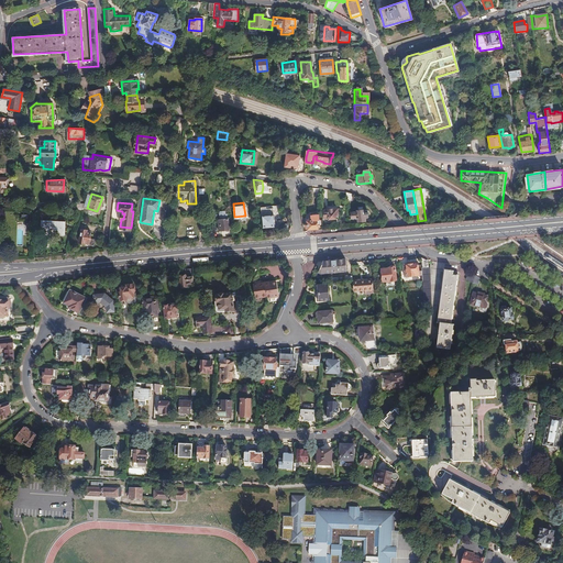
[(356,211),(350,212),(350,218),(356,217),(356,221),(364,221),(364,217),(367,217),(366,212),(367,212),(367,211),(367,210),(366,209),(365,209),(364,210),(363,209),(362,209),(361,206),(356,207),(357,209),(355,209),(356,211)]
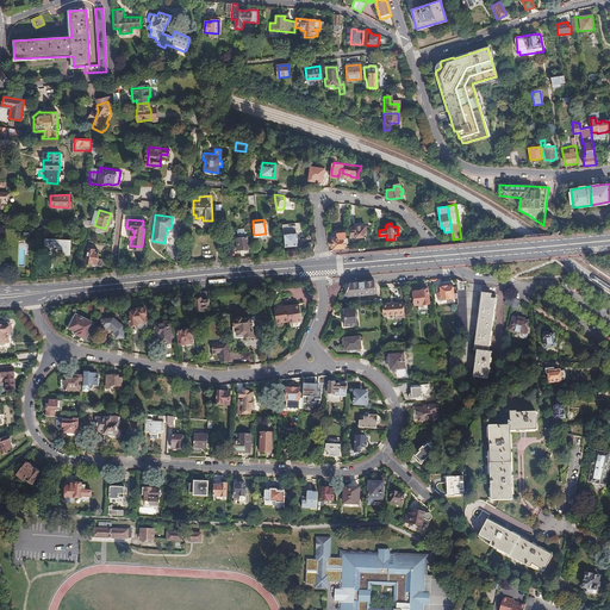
[(355,237),(363,236),(363,232),(366,232),(366,225),(350,228),(352,236),(355,236),(355,237)]
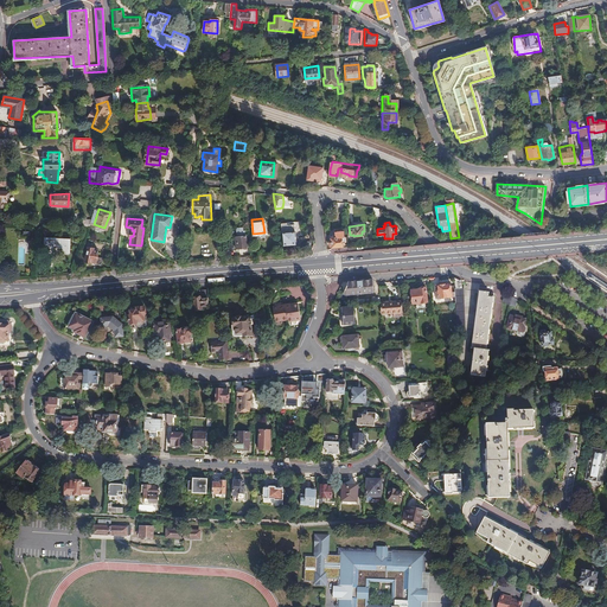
[(332,247),(343,246),(343,242),(345,241),(344,229),(336,230),(336,237),(332,237),(332,247)]
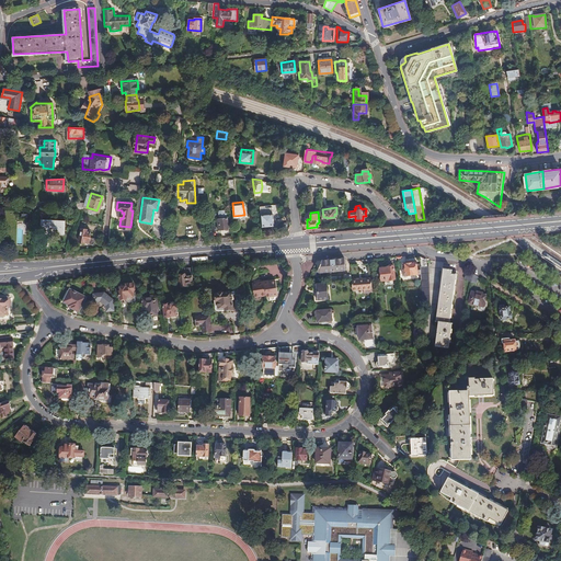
[(272,214),(260,215),(261,227),(273,226),(272,214)]
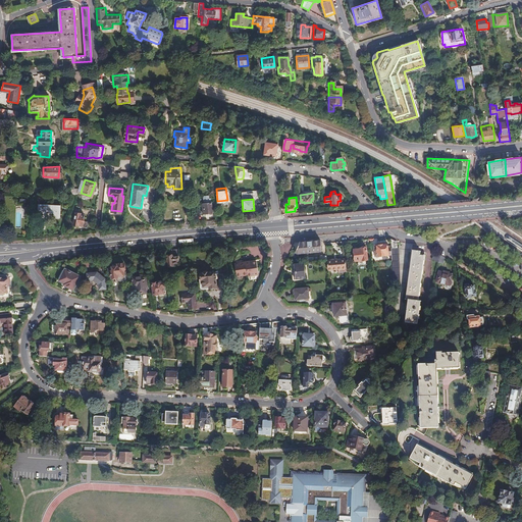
[(58,204),(36,204),(36,216),(45,216),(45,213),(51,213),(51,216),(58,216),(58,204)]
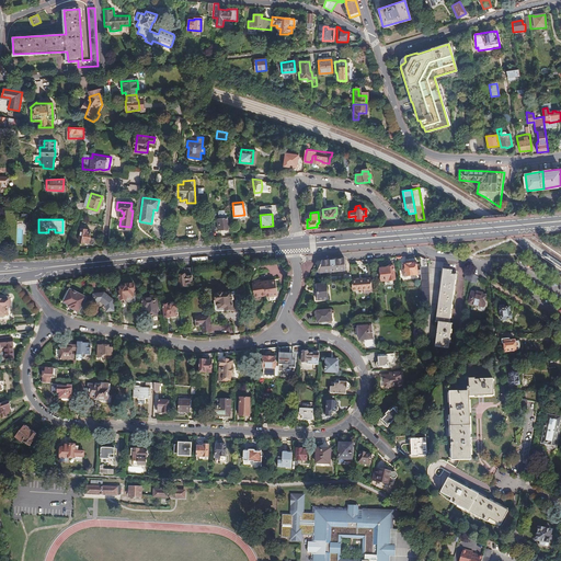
[(228,220),(219,220),(220,231),(228,231),(228,220)]
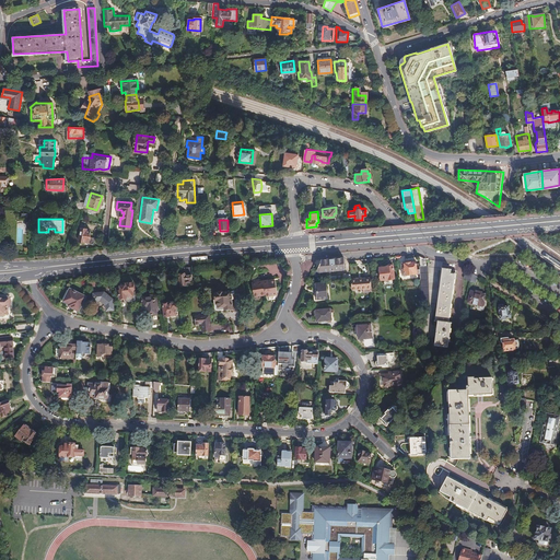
[(81,225),(76,236),(91,243),(93,237),(89,236),(90,234),(89,233),(90,230),(81,225)]
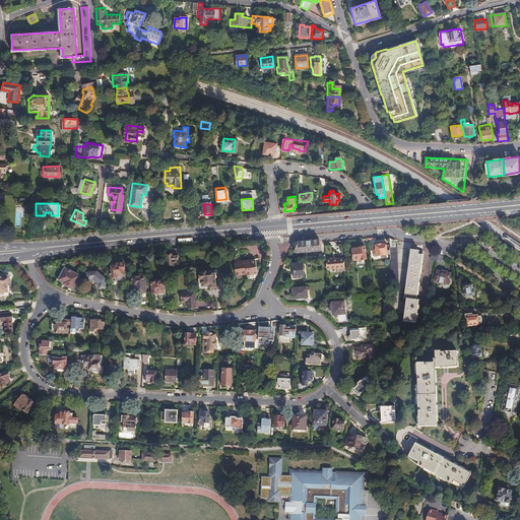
[(319,251),(319,244),(319,240),(298,242),(294,251),(296,253),(319,251)]
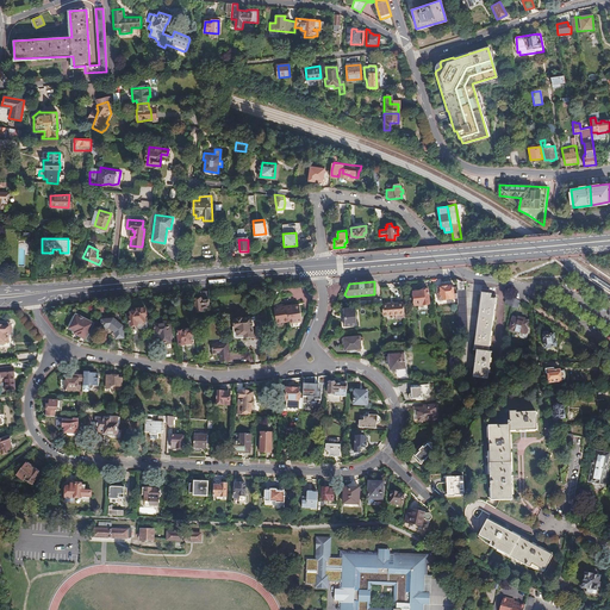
[(456,302),(459,331),(467,330),(464,291),(461,291),(461,285),(455,281),(456,294),(456,302)]
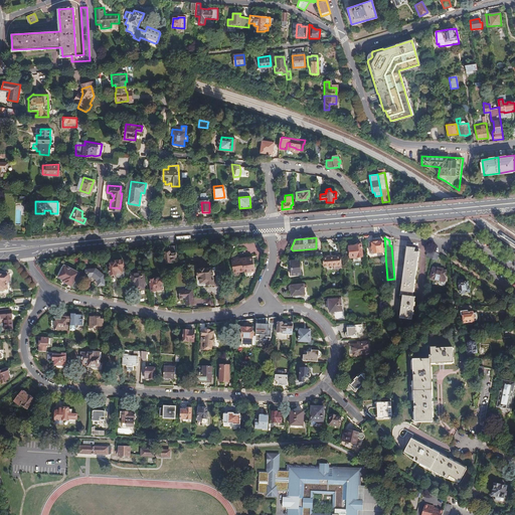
[(371,256),(385,254),(385,248),(383,248),(382,241),(381,241),(381,239),(377,240),(378,241),(370,242),(371,256)]
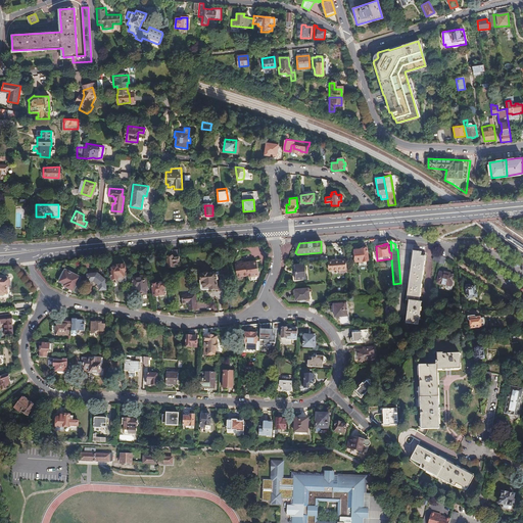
[(354,266),(359,266),(364,265),(368,265),(366,248),(361,249),(361,250),(353,251),(354,266)]
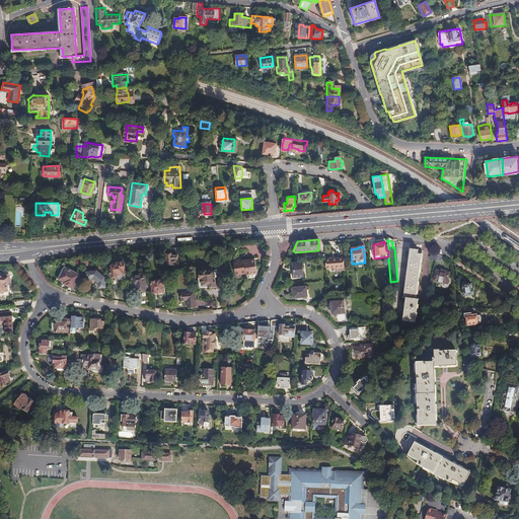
[(179,248),(171,249),(171,254),(166,254),(167,265),(172,265),(172,263),(176,263),(175,260),(178,260),(177,254),(179,254),(179,248)]
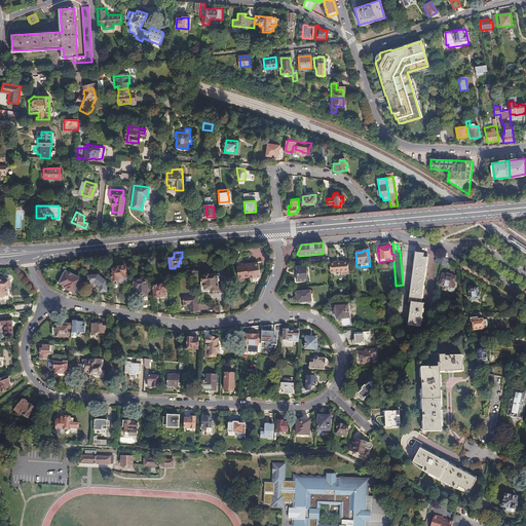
[(410,303),(407,326),(419,327),(423,305),(420,304),(427,256),(415,254),(408,303),(410,303)]
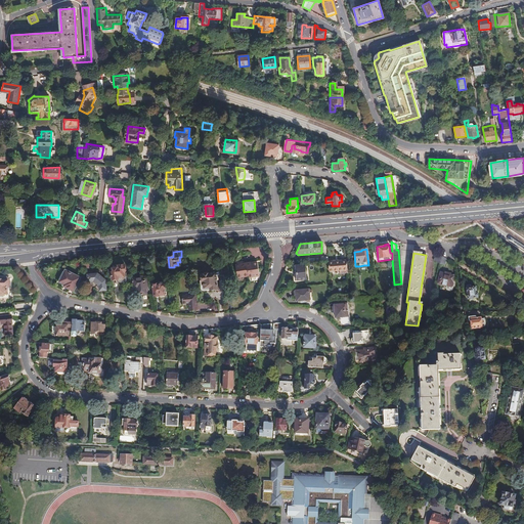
[(440,263),(441,258),(433,255),(432,259),(433,260),(432,263),(439,266),(440,263)]
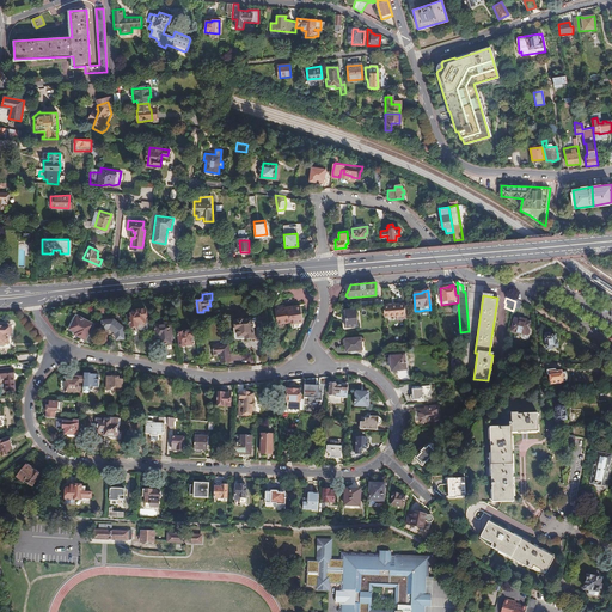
[(383,306),(384,320),(405,319),(403,304),(383,306)]
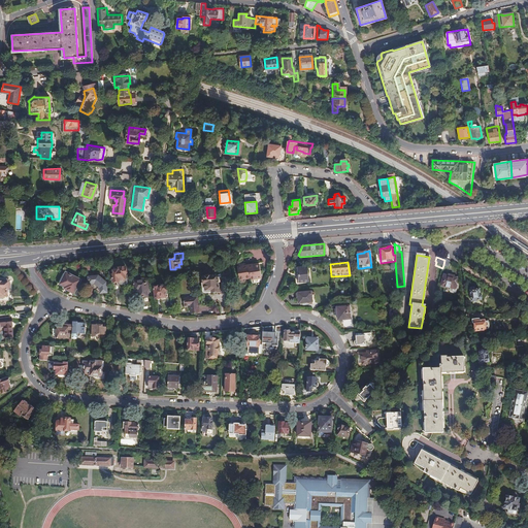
[(113,274),(112,274),(113,281),(120,279),(120,283),(127,282),(125,266),(117,267),(117,270),(113,270),(113,274)]
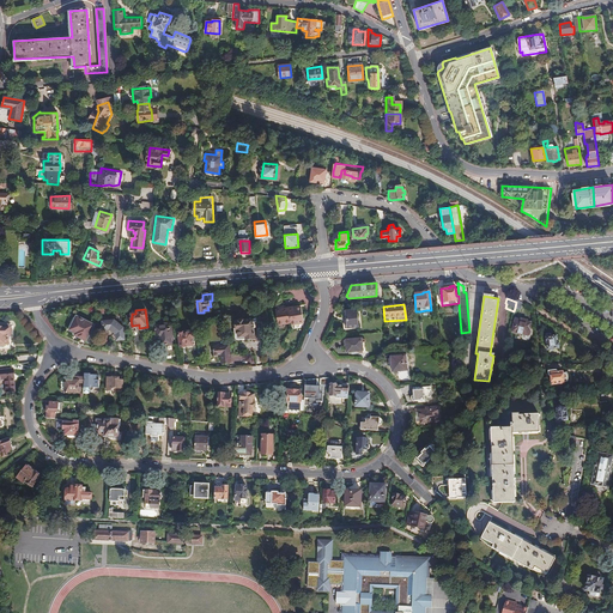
[(285,309),(275,310),(278,326),(290,325),(289,313),(289,309),(285,309)]
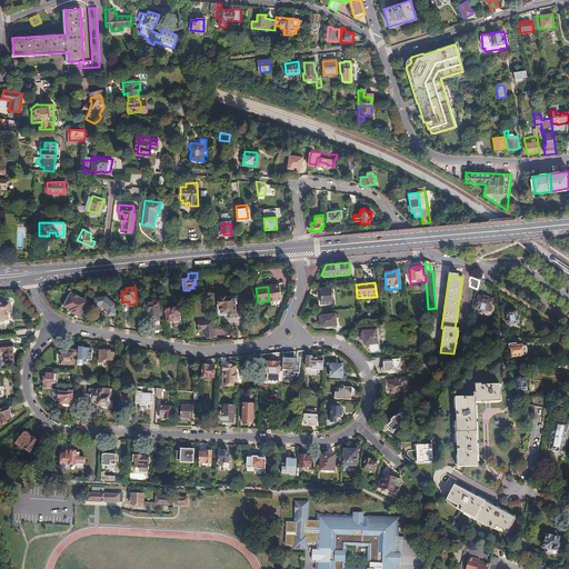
[(268,290),(269,301),(269,302),(281,301),(279,287),(278,287),(272,288),(272,289),(268,290)]
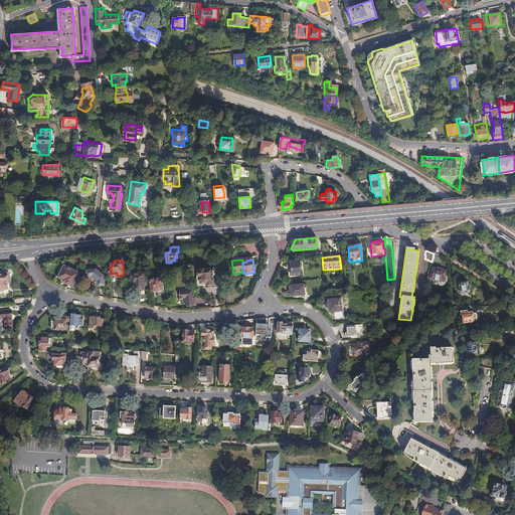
[(298,260),(285,261),(286,265),(288,265),(289,277),(300,276),(298,260)]
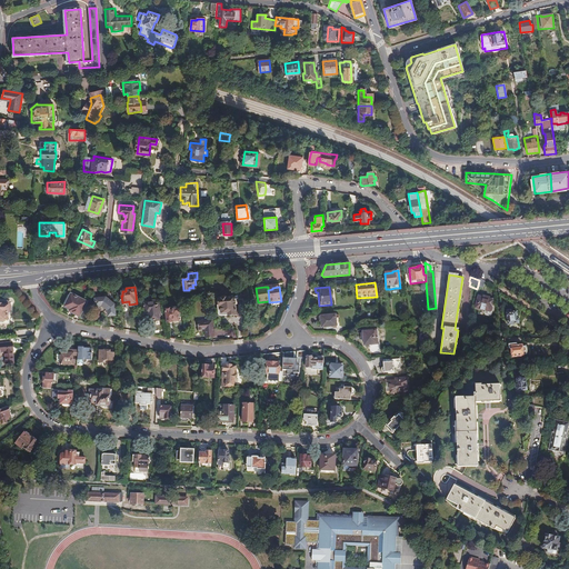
[(71,293),(66,306),(76,311),(76,312),(76,313),(77,313),(77,315),(78,315),(79,315),(80,315),(81,315),(87,301),(71,293)]
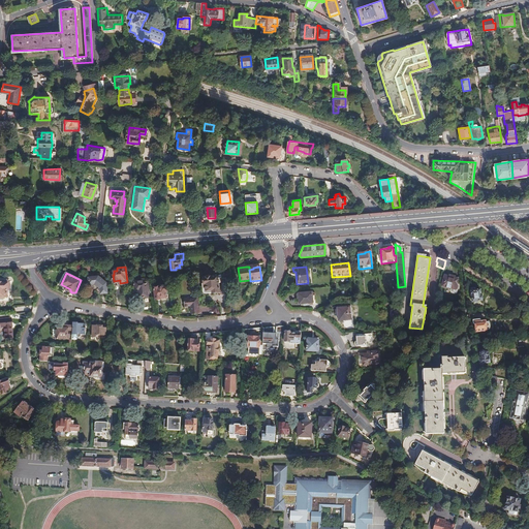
[(453,290),(454,288),(455,285),(456,285),(456,284),(457,284),(457,283),(457,282),(457,281),(443,276),(441,283),(440,285),(453,290)]
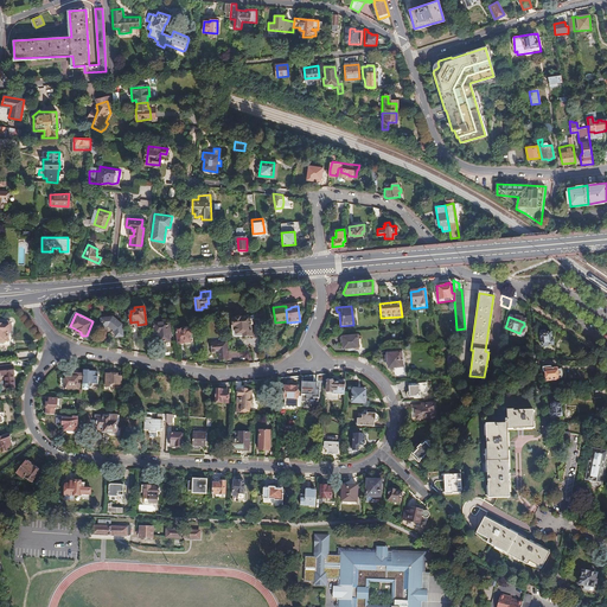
[(113,318),(101,319),(102,326),(109,326),(109,327),(114,331),(115,331),(116,337),(123,336),(121,325),(113,318)]
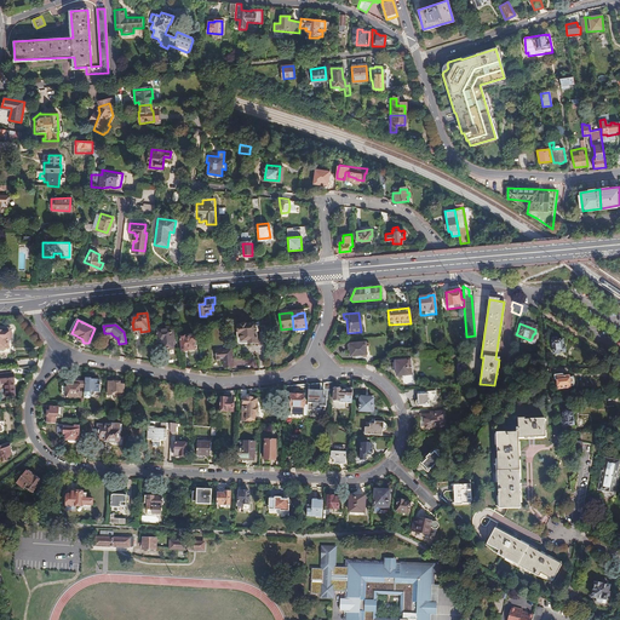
[(253,325),(241,326),(242,339),(245,340),(248,340),(248,343),(259,342),(258,331),(254,331),(253,325)]
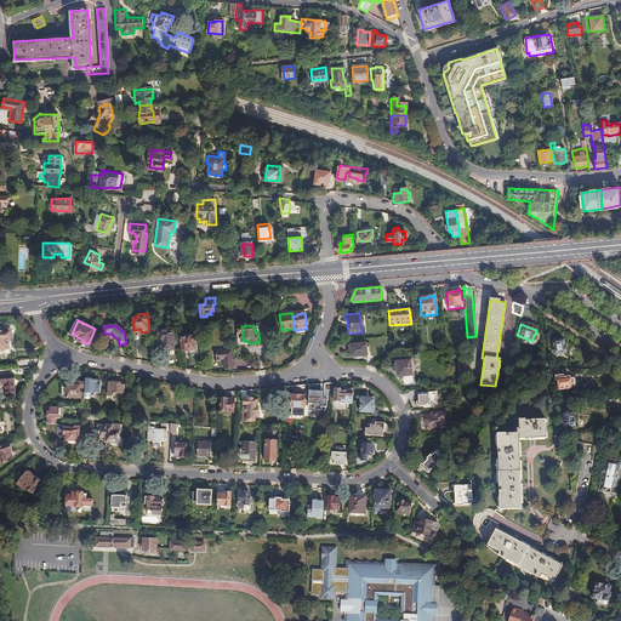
[(172,330),(160,331),(161,343),(166,342),(166,349),(175,348),(172,330)]
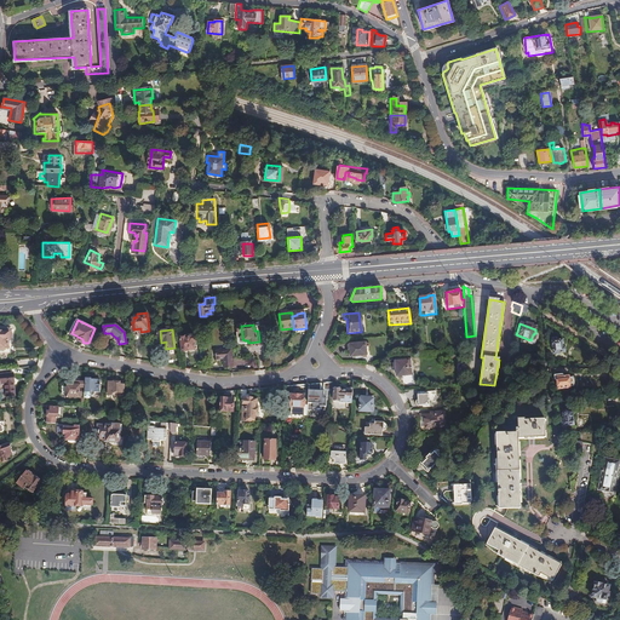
[(0,350),(4,351),(4,348),(9,348),(7,342),(11,342),(10,334),(9,334),(9,331),(0,331),(0,350)]
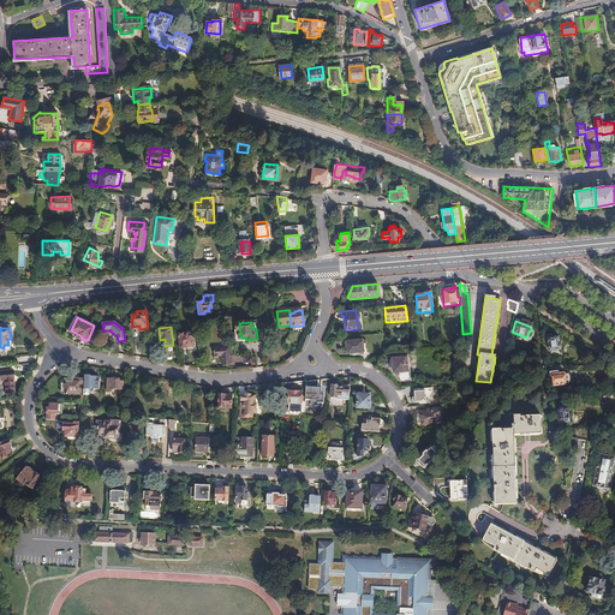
[(529,335),(527,335),(526,338),(512,332),(513,329),(512,329),(511,333),(512,333),(511,335),(526,340),(526,339),(527,340),(529,335)]
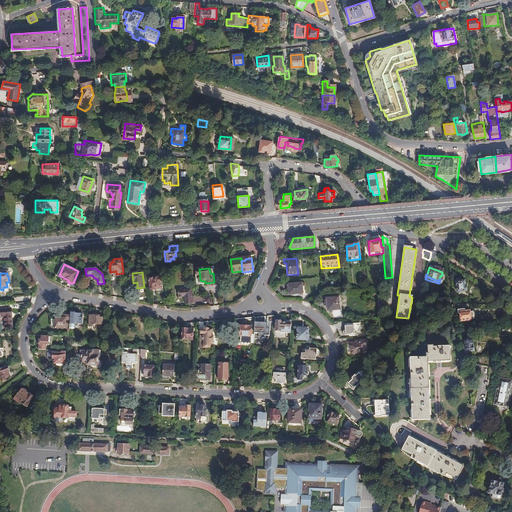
[(160,277),(150,278),(151,290),(153,290),(153,291),(157,291),(158,289),(160,289),(159,283),(161,283),(160,277)]
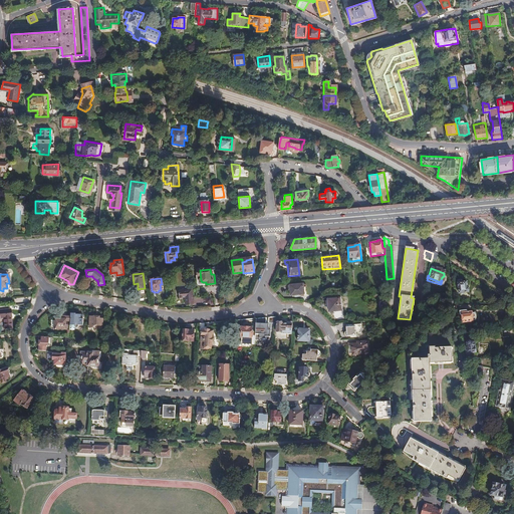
[(461,280),(457,280),(459,293),(467,292),(466,287),(467,286),(467,281),(461,282),(461,280)]
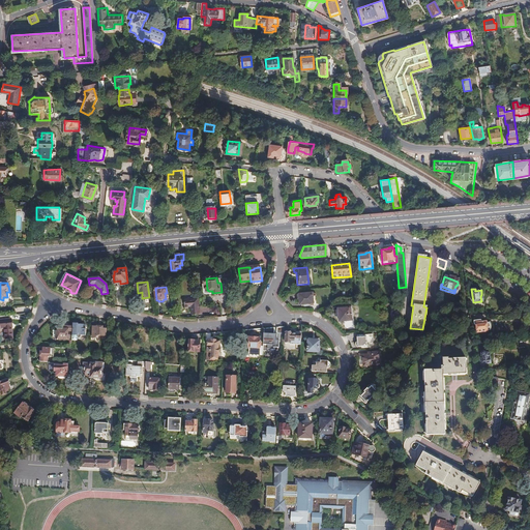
[(312,293),(299,294),(300,305),(313,304),(312,293)]
